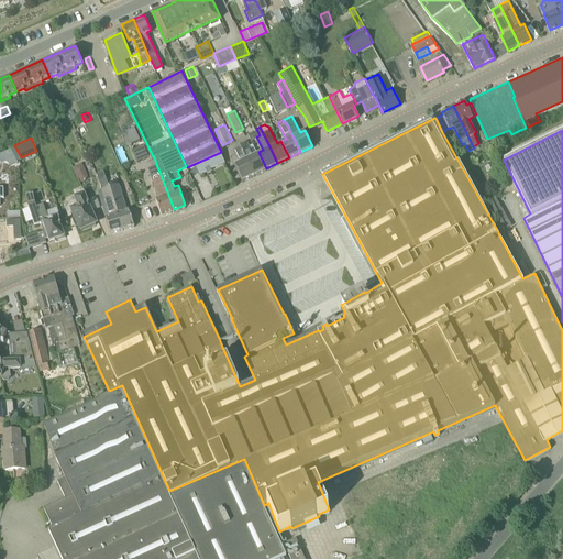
[(240,144),(254,174),(266,168),(258,152),(254,154),(247,141),(240,144)]
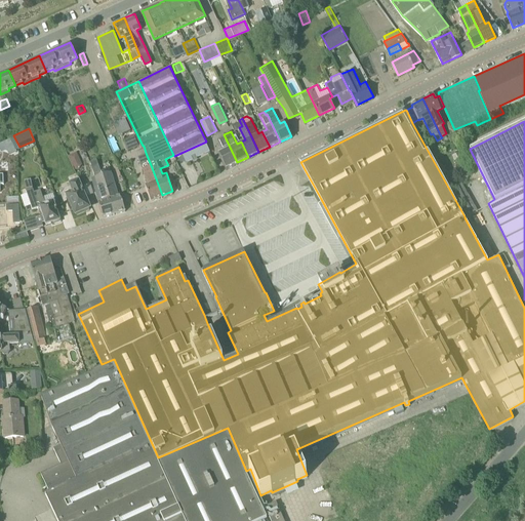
[(128,148),(138,145),(135,134),(124,137),(128,148)]
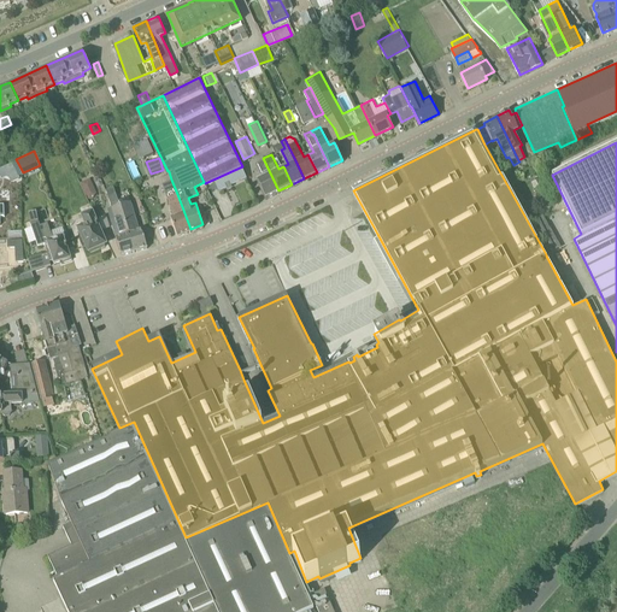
[(257,180),(266,196),(278,190),(263,158),(256,162),(263,176),(257,180)]
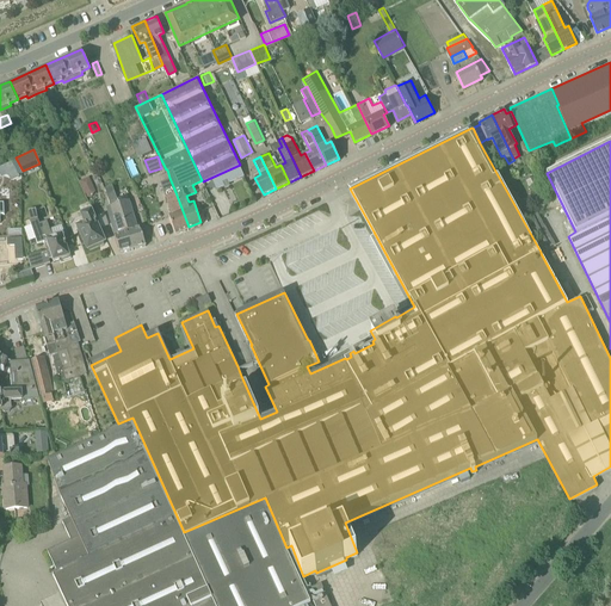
[(88,193),(97,190),(88,173),(80,178),(88,193)]
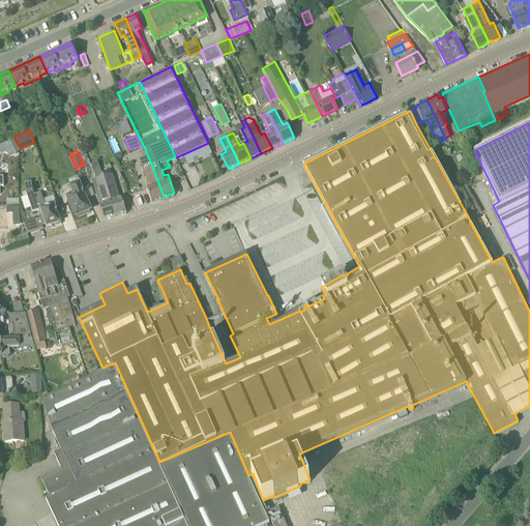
[(140,157),(144,169),(150,184),(147,185),(152,201),(164,197),(152,167),(147,154),(140,157)]
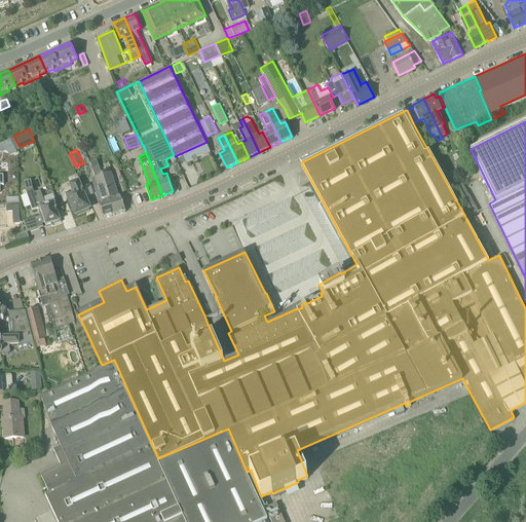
[(102,209),(104,216),(115,213),(103,173),(97,158),(90,160),(96,175),(91,177),(101,209),(102,209)]
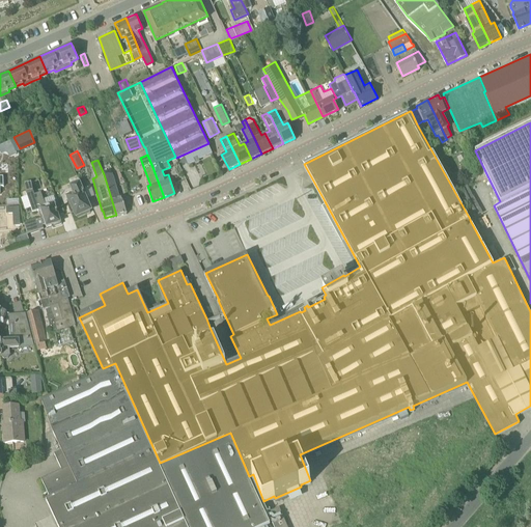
[(116,215),(127,212),(122,195),(119,196),(112,172),(104,174),(116,215)]
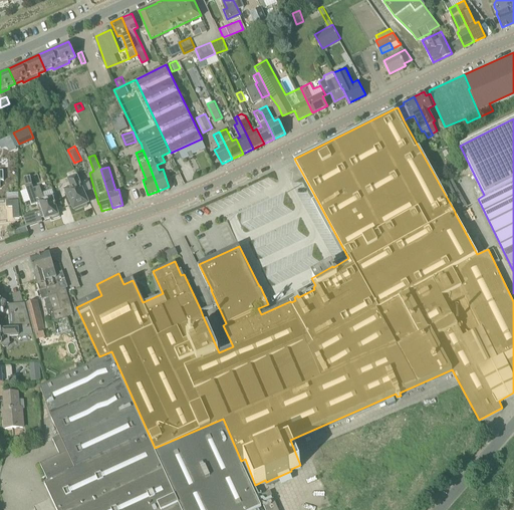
[(32,182),(39,180),(37,172),(30,173),(32,182)]
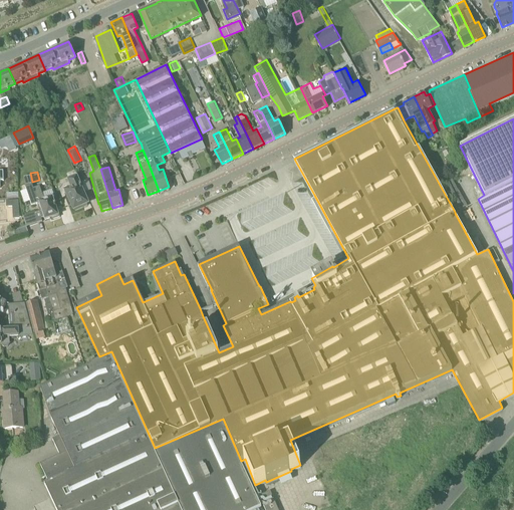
[(78,182),(80,180),(76,172),(69,175),(73,186),(66,189),(74,207),(87,201),(81,188),(80,185),(80,186),(78,182)]
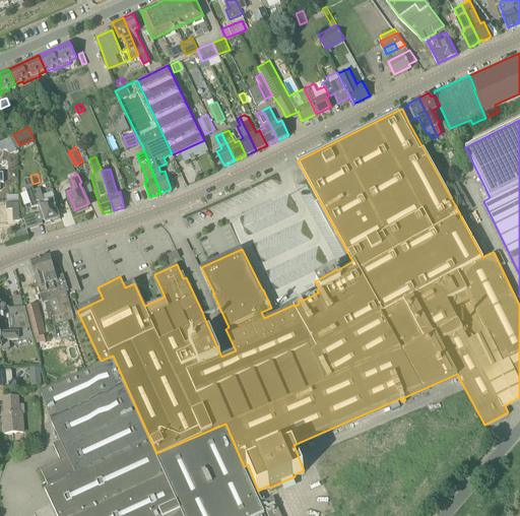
[(59,212),(58,212),(54,201),(57,200),(53,189),(42,193),(40,186),(34,189),(33,186),(30,176),(23,177),(25,187),(31,206),(38,203),(40,208),(42,208),(42,210),(34,213),(38,221),(38,223),(43,221),(42,218),(45,217),(46,220),(53,217),(54,219),(60,216),(59,212)]
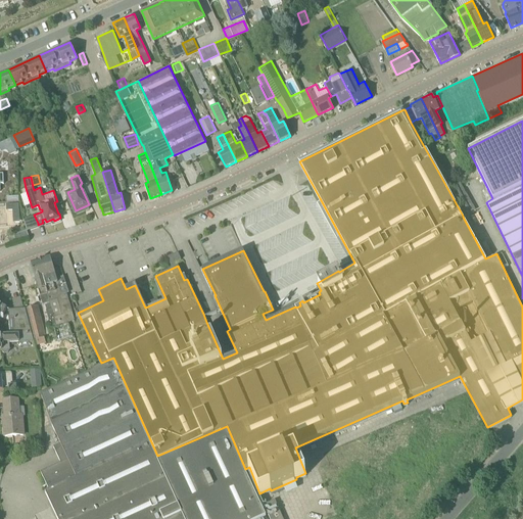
[(476,208),(461,183),(460,182),(455,185),(463,200),(459,203),(465,215),(476,208)]
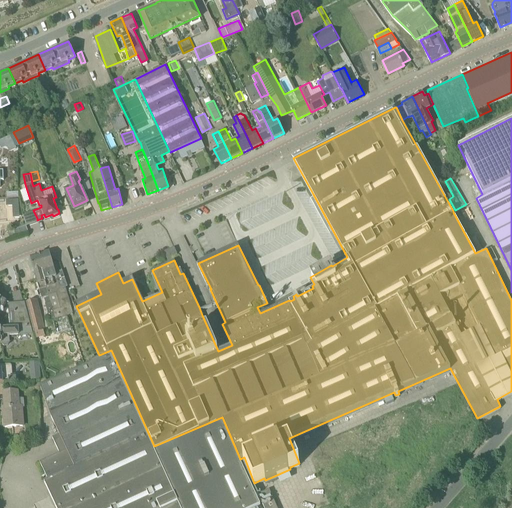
[(177,251),(174,245),(164,250),(167,256),(177,251)]
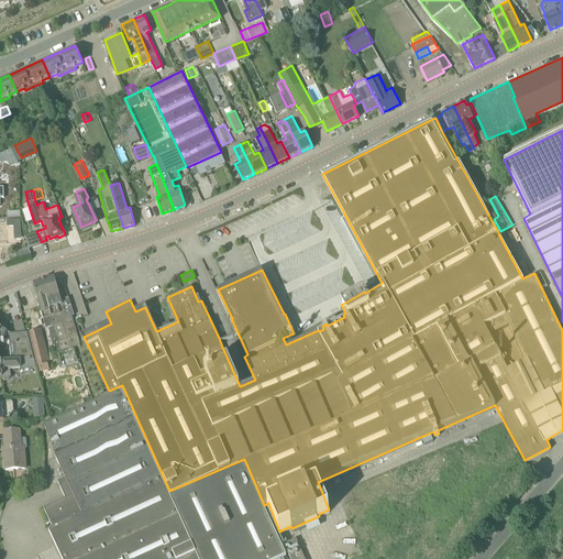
[(61,297),(54,275),(42,278),(45,287),(43,288),(54,324),(55,330),(56,330),(62,349),(80,343),(75,328),(72,314),(74,313),(68,295),(61,297)]
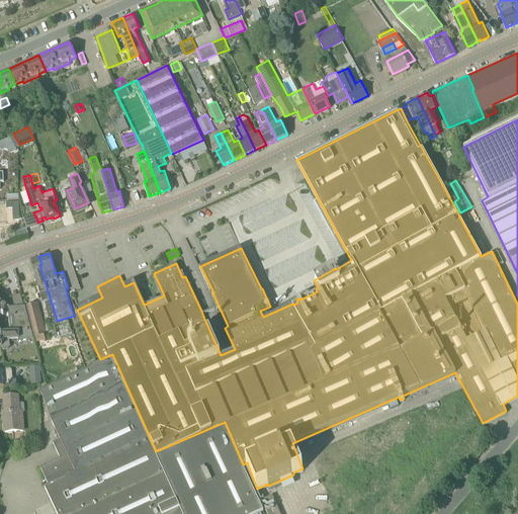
[(39,290),(40,290),(42,298),(50,297),(39,265),(41,264),(38,256),(30,258),(31,261),(32,267),(33,268),(32,270),(33,272),(34,273),(39,290)]
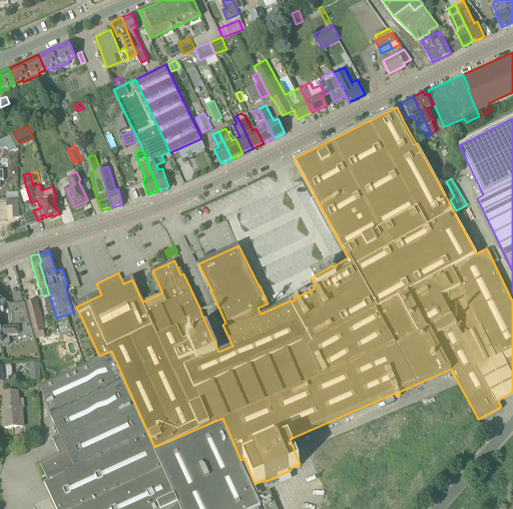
[(20,289),(12,291),(14,299),(22,298),(20,289)]
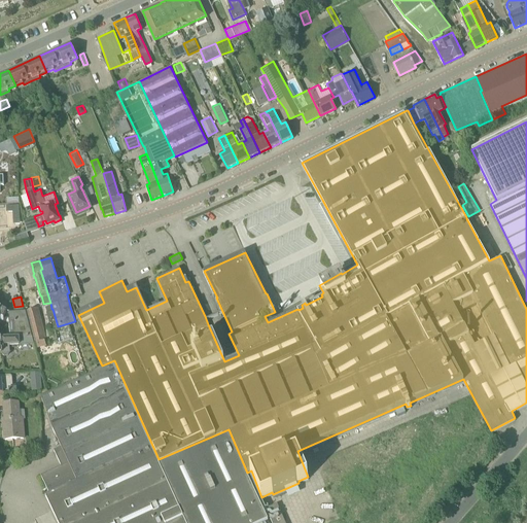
[(26,309),(32,334),(33,341),(46,337),(37,306),(26,309)]
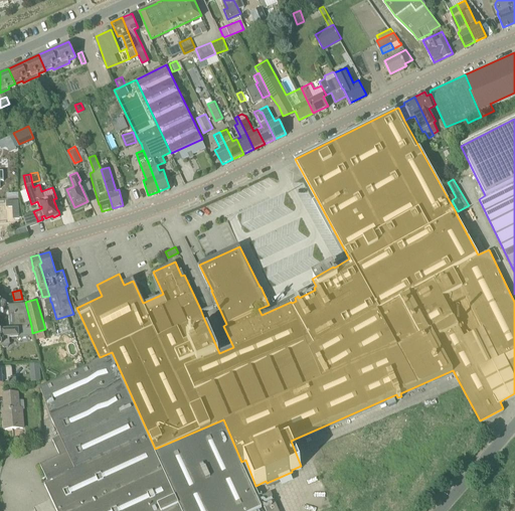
[(9,312),(10,328),(31,326),(25,302),(15,303),(15,312),(9,312)]
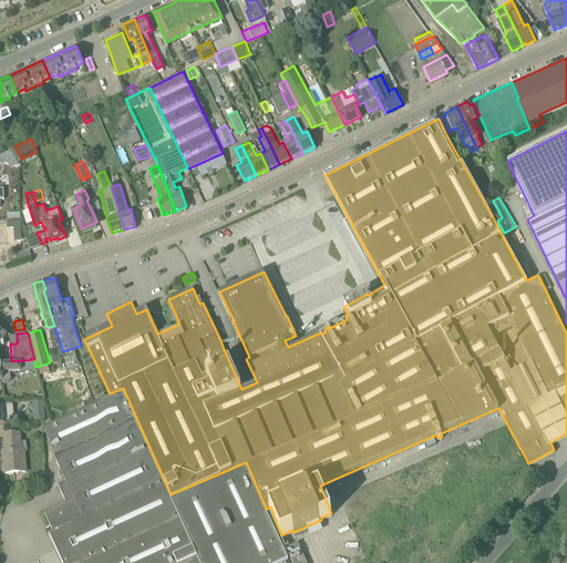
[(62,351),(57,333),(55,333),(50,335),(55,354),(62,351)]
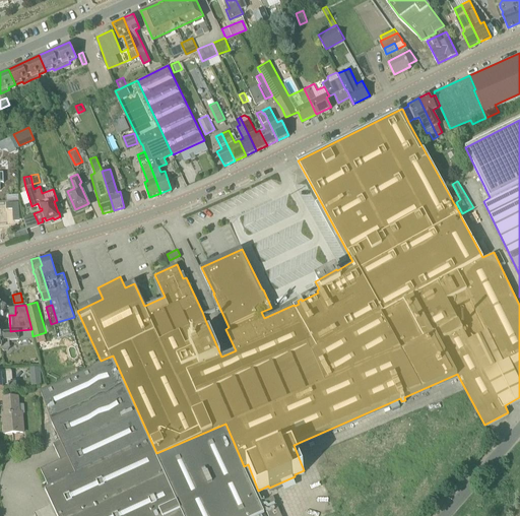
[(0,345),(1,346),(3,348),(7,347),(9,345),(9,340),(6,340),(6,338),(33,336),(31,329),(10,331),(0,331),(0,345)]
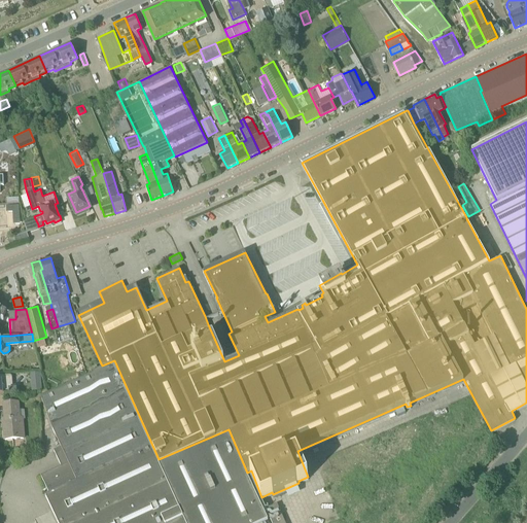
[(51,424),(62,445),(54,448),(61,463),(41,473),(49,491),(45,493),(59,522),(187,522),(159,459),(114,360),(102,365),(102,368),(41,395),(51,424)]
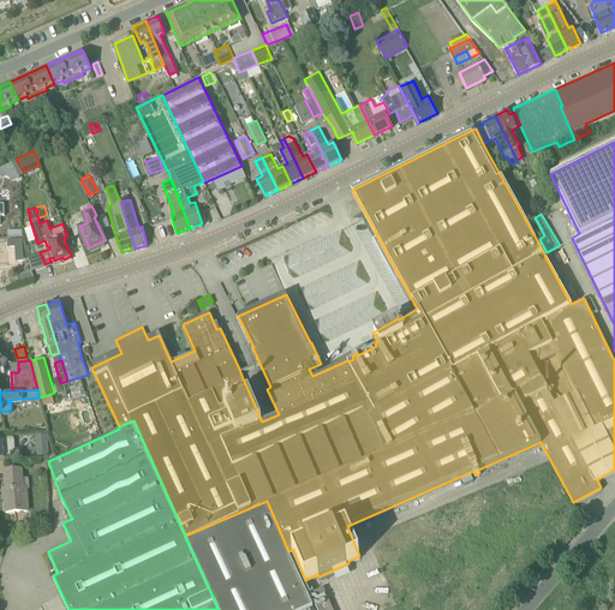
[(0,441),(0,456),(21,455),(19,449),(16,449),(15,436),(12,435),(1,435),(1,441),(0,441)]
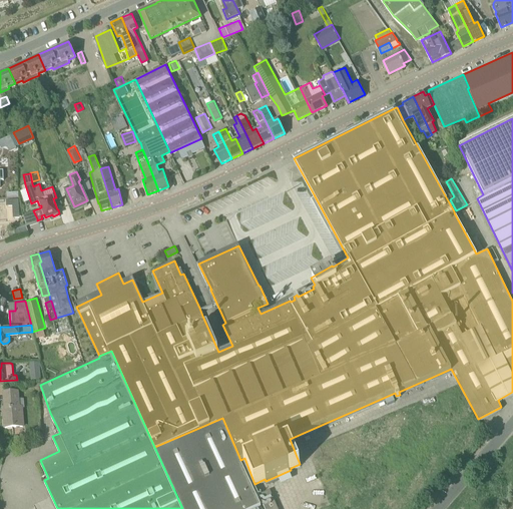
[(4,416),(5,426),(23,424),(21,405),(19,405),(18,390),(4,392),(6,416),(4,416)]
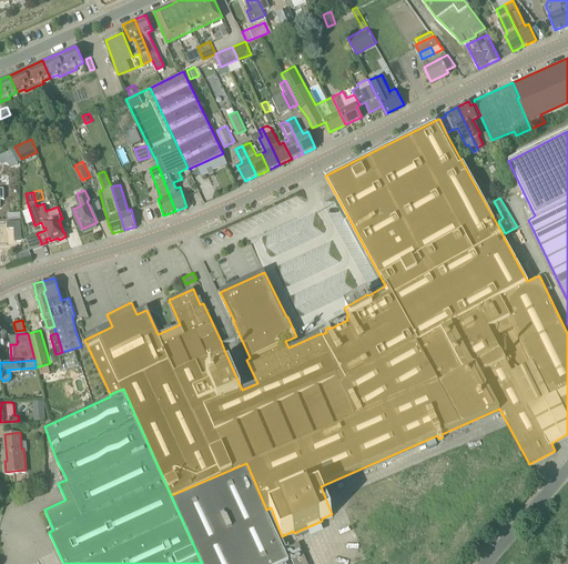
[(171,495),(202,563),(276,563),(288,559),(266,510),(246,463),(171,495)]
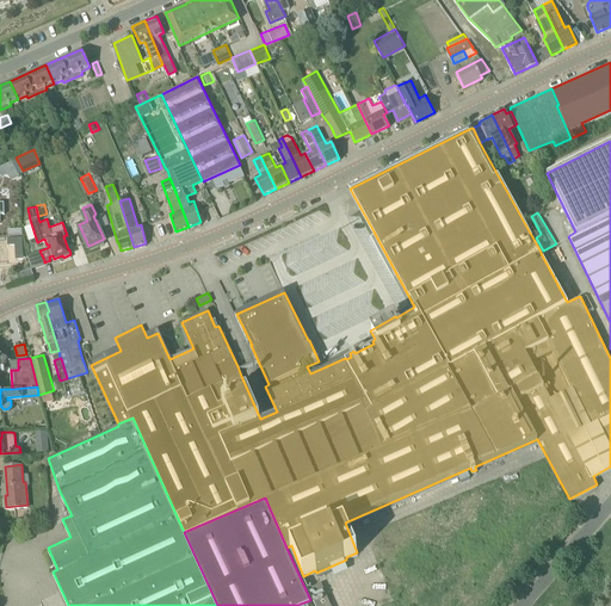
[(316,605),(332,605),(321,581),(309,587),(316,605)]
